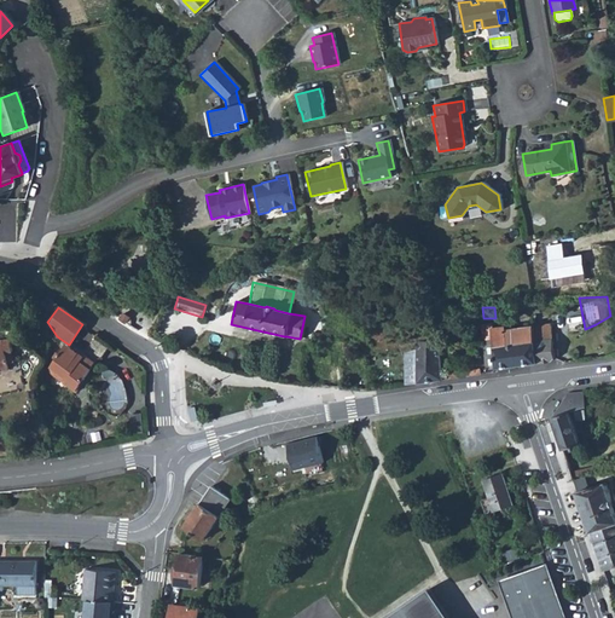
[(121,315),(116,321),(122,324),(126,318),(121,315)]
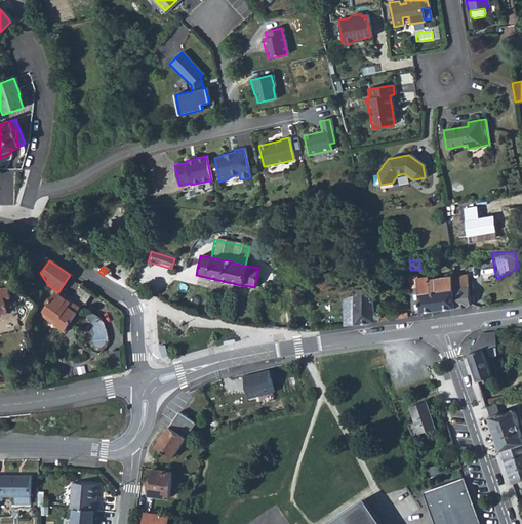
[(418,313),(466,307),(469,304),(465,276),(427,281),(427,282),(415,284),(414,280),(414,275),(404,276),(407,290),(408,290),(410,311),(418,310),(418,313)]
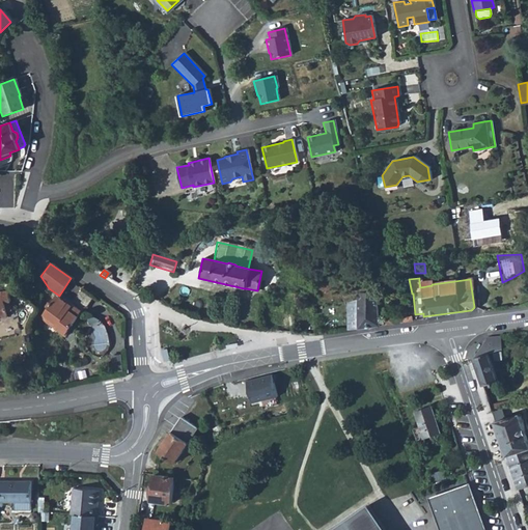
[(84,309),(91,299),(80,289),(67,305),(70,307),(79,312),(81,310),(81,309),(82,309),(83,309),(84,309)]
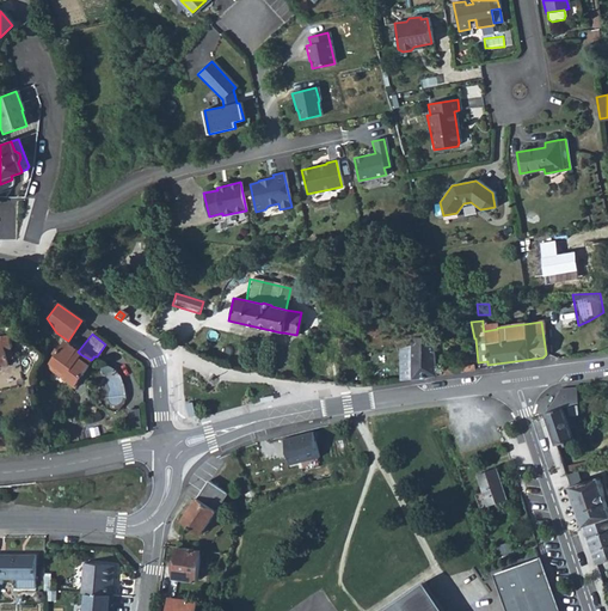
[(0,367),(7,366),(4,349),(10,348),(7,335),(0,336),(0,367)]
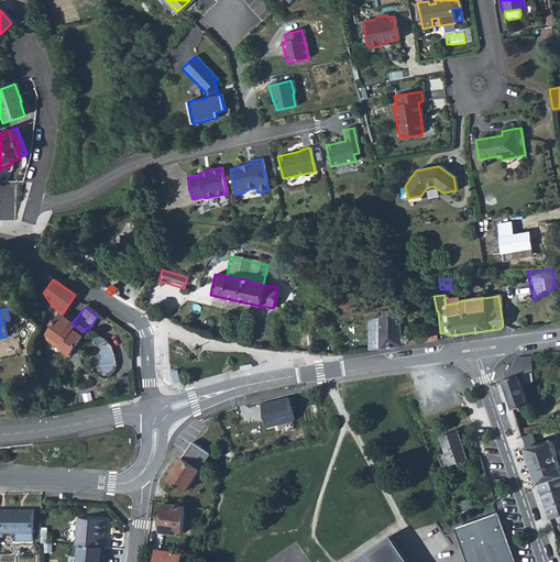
[(377,322),(377,350),(401,346),(399,340),(398,318),(397,318),(397,310),(377,310),(377,312),(377,322)]
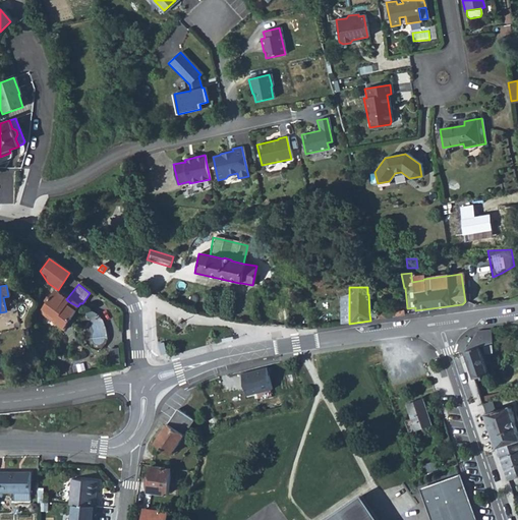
[(53,324),(62,330),(74,310),(65,305),(68,301),(66,299),(53,290),(40,310),(41,310),(55,321),(53,324)]
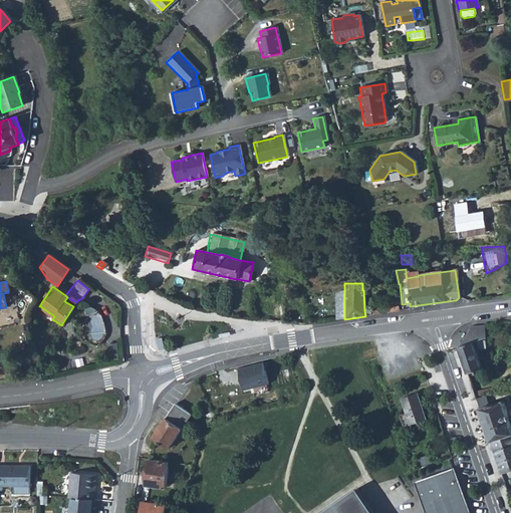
[(283,303),(301,304),(301,293),(283,293),(283,303)]
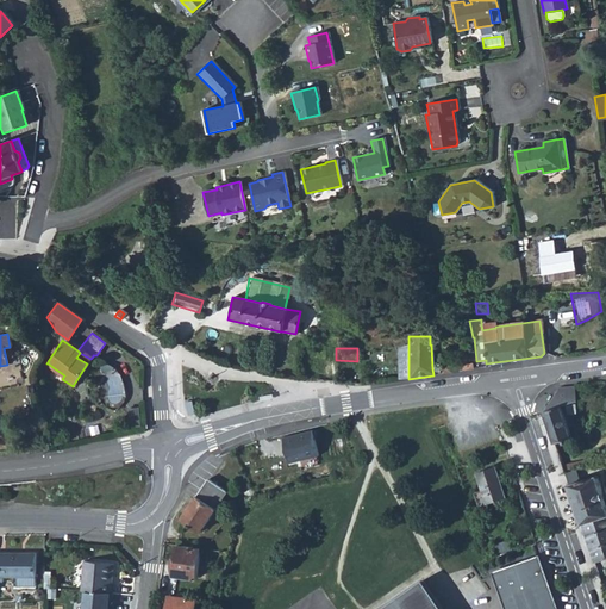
[(401,379),(408,379),(408,349),(397,349),(397,380),(401,379)]
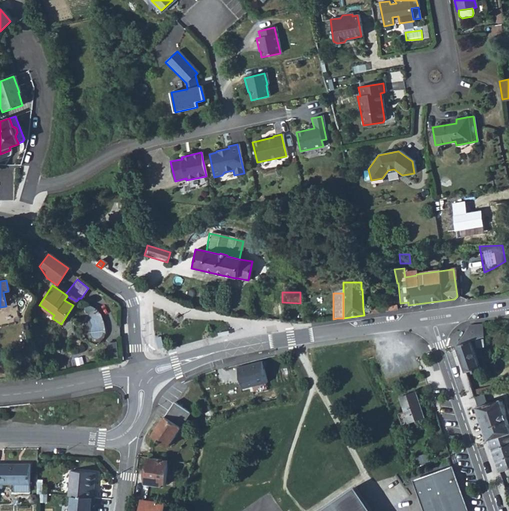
[(64,300),(73,305),(76,301),(67,296),(64,300)]
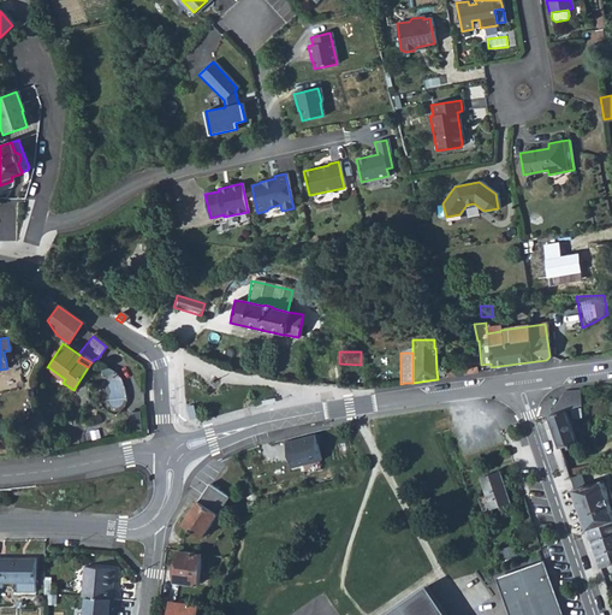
[(475,373),(475,367),(446,371),(446,367),(445,367),(445,364),(440,364),(441,371),(437,372),(438,379),(475,373)]
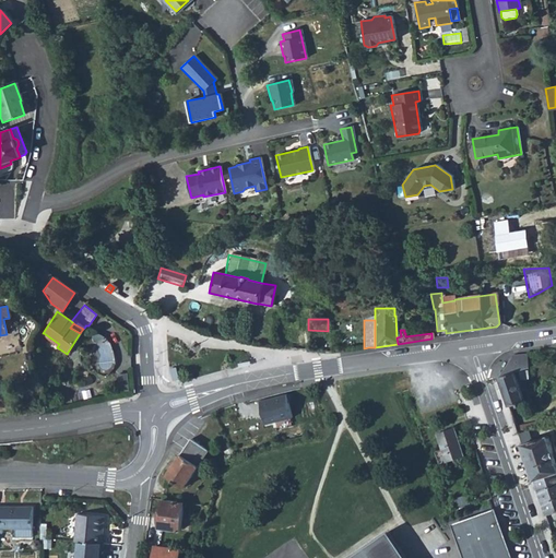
[(40,337),(56,348),(57,347),(59,344),(44,333),(40,337)]
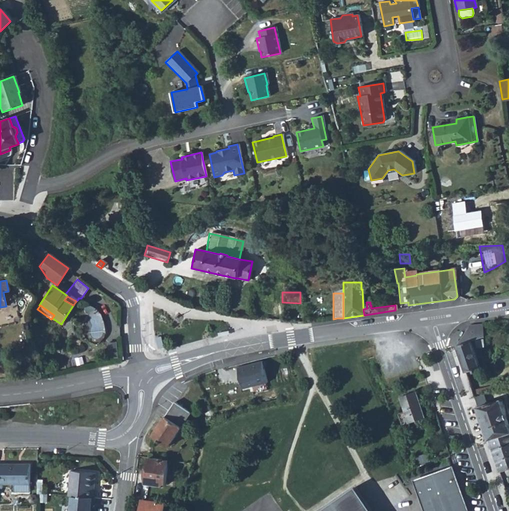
[(454,346),(463,372),(478,367),(469,341),(482,337),(480,324),(468,325),(454,346)]
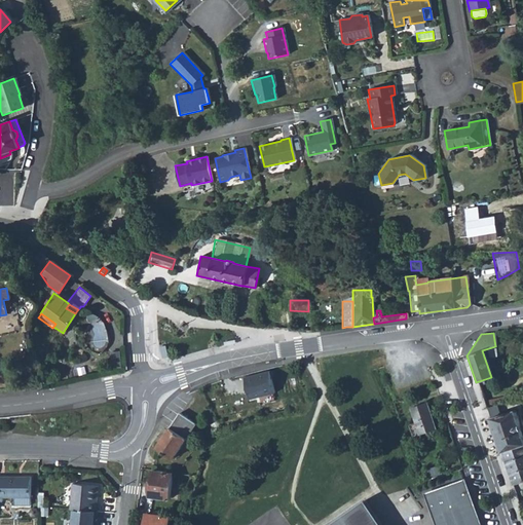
[(166,358),(163,346),(158,347),(161,359),(166,358)]
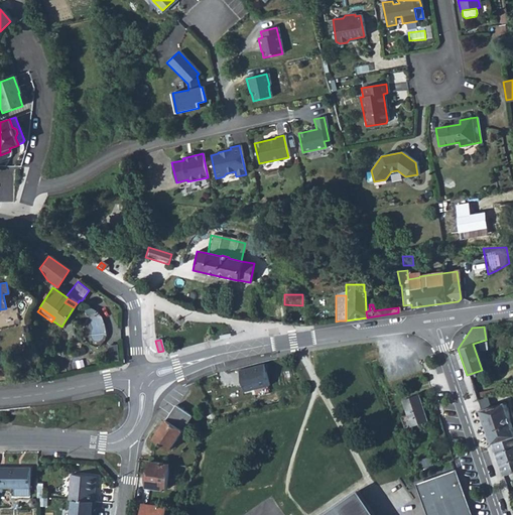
[(118,361),(117,346),(106,347),(108,362),(118,361)]
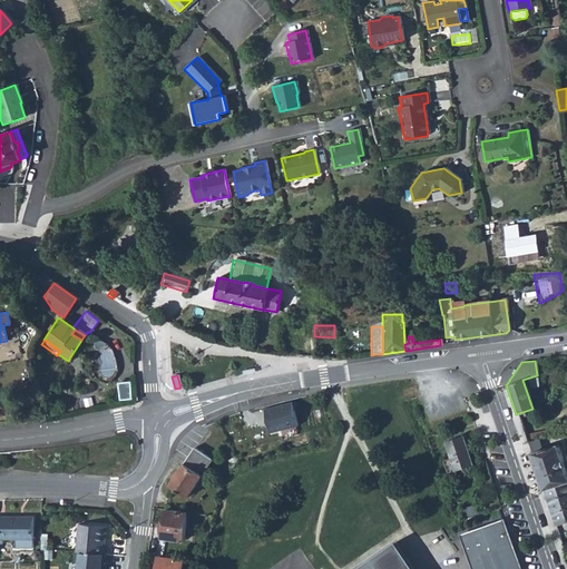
[(264,409),(270,433),(295,427),(290,402),(264,409)]
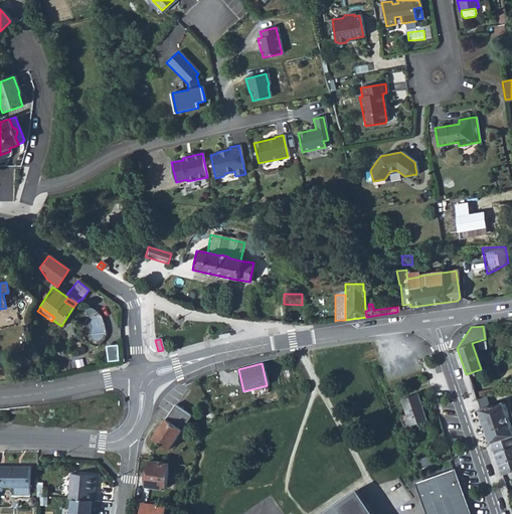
[(424,420),(416,394),(400,399),(409,425),(424,420)]
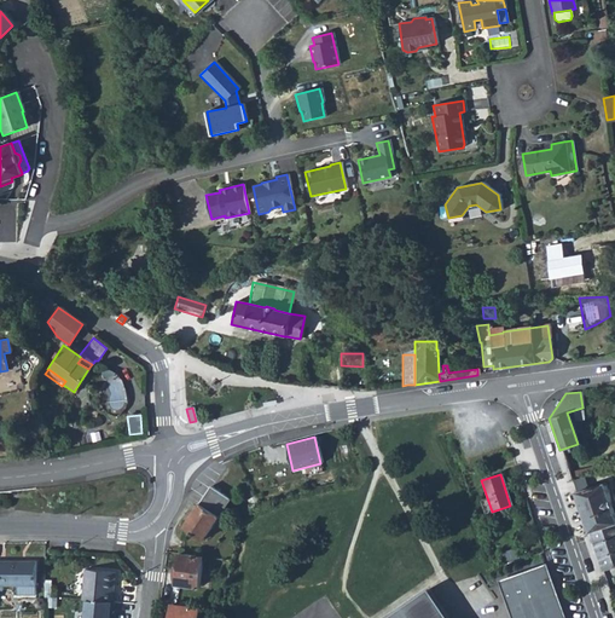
[(574,492),(587,532),(614,523),(614,519),(613,513),(614,512),(614,509),(613,502),(609,503),(603,484),(574,492)]
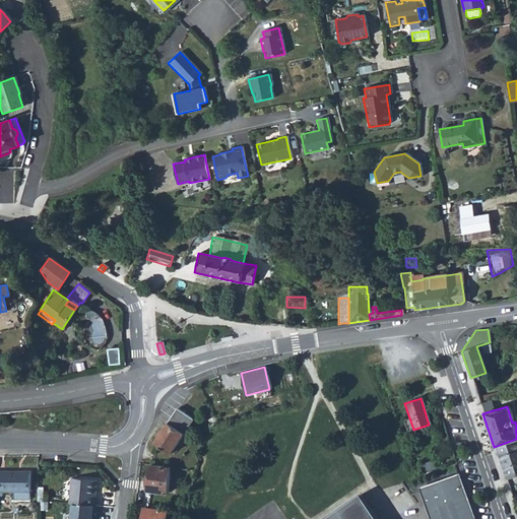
[(166,424),(182,434),(192,418),(176,408),(166,424)]
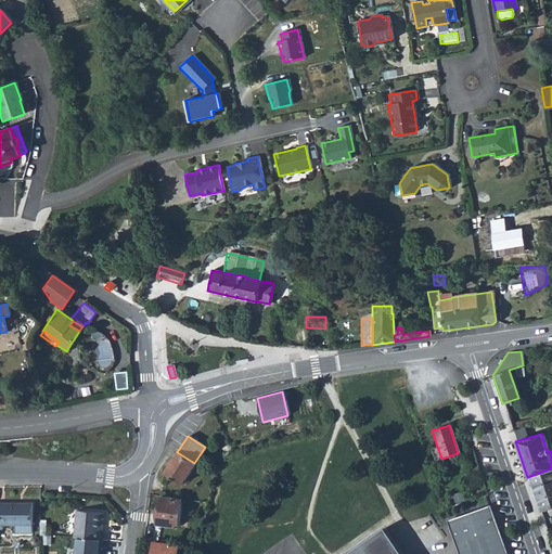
[(163,473),(180,485),(194,463),(177,452),(163,473)]
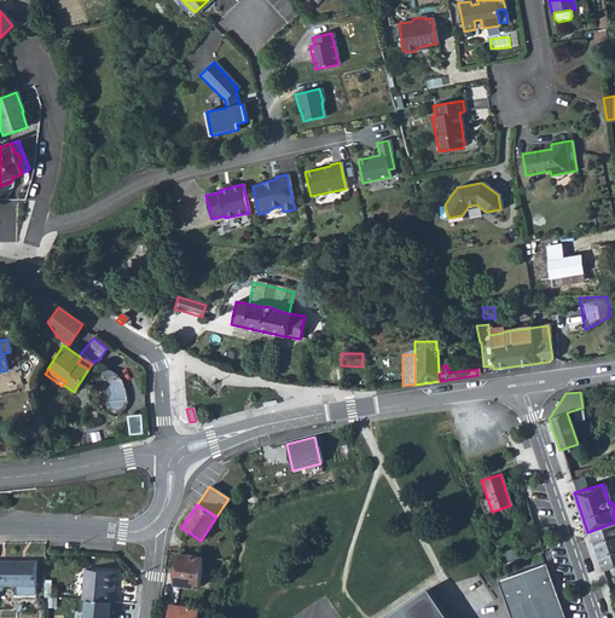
[(614,523),(587,532),(601,571),(614,566),(614,523)]
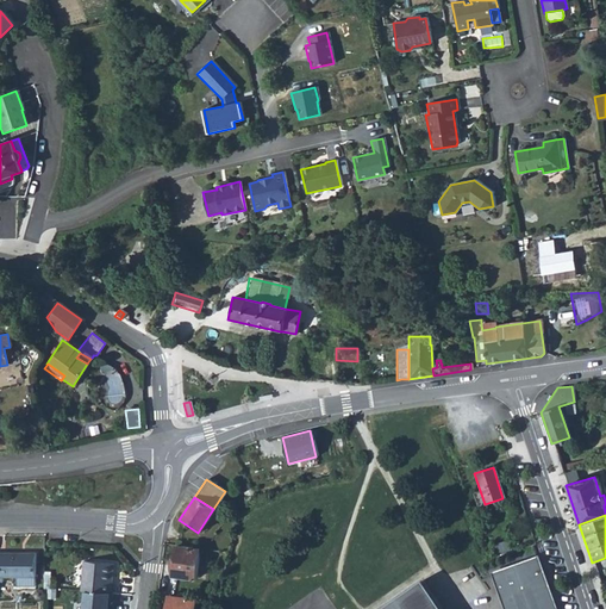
[(519,550),(523,558),(536,553),(532,545),(519,550)]
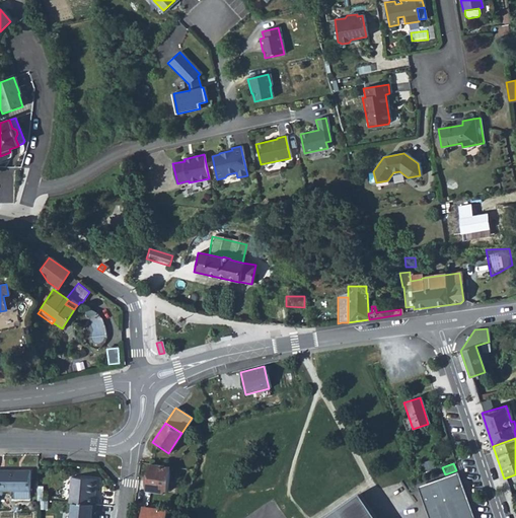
[(164,493),(168,467),(148,465),(145,490),(164,493)]
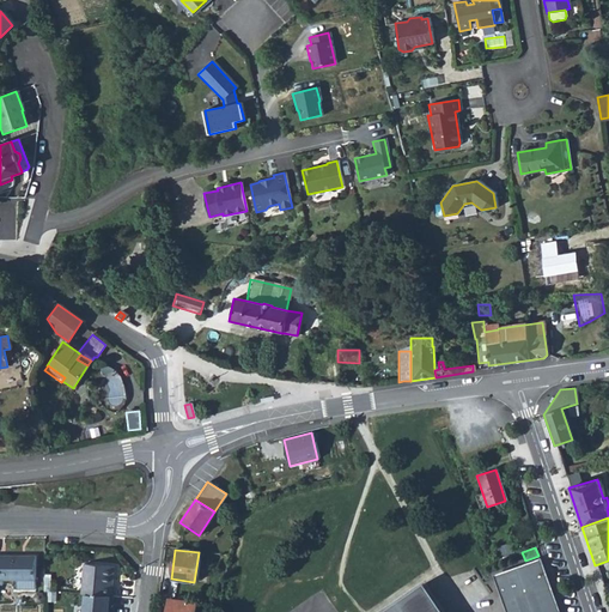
[(0,585),(0,580),(16,580),(16,589),(34,589),(34,557),(0,556),(0,585)]
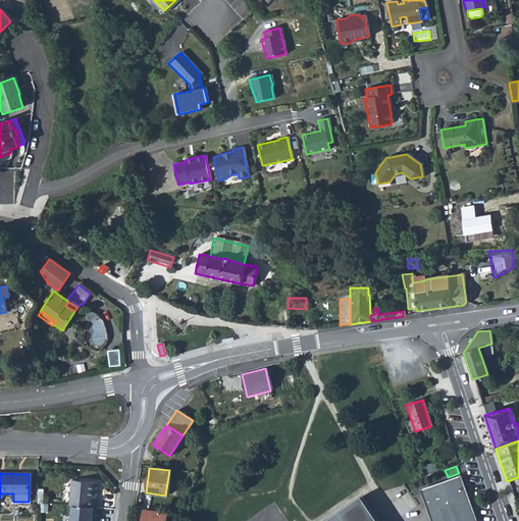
[(474,520),(460,479),(450,482),(452,487),(426,496),(435,520),(474,520)]
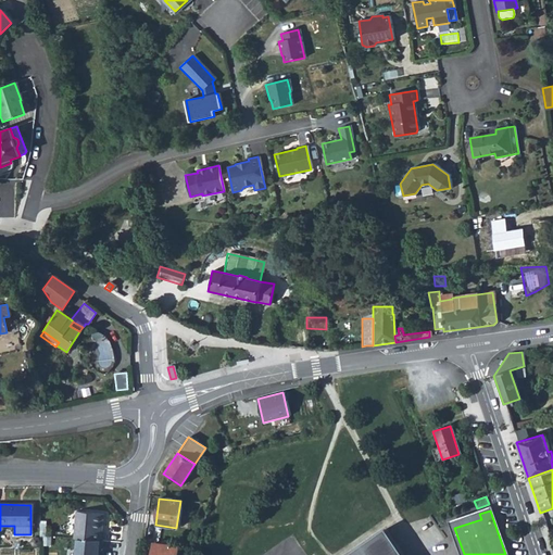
[(72,539),(101,541),(101,532),(100,532),(101,514),(74,512),(72,539)]
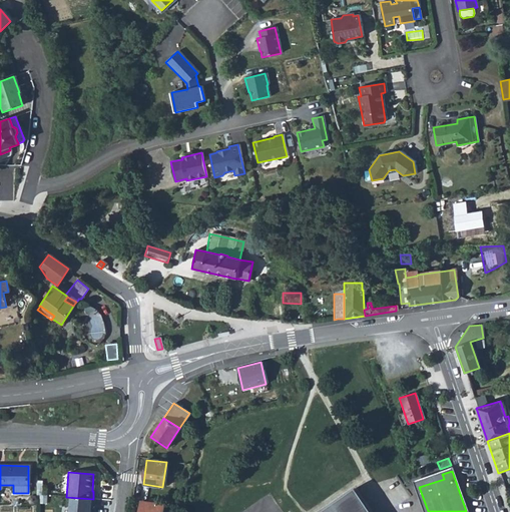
[(370,511),(356,489),(322,511),(370,511)]
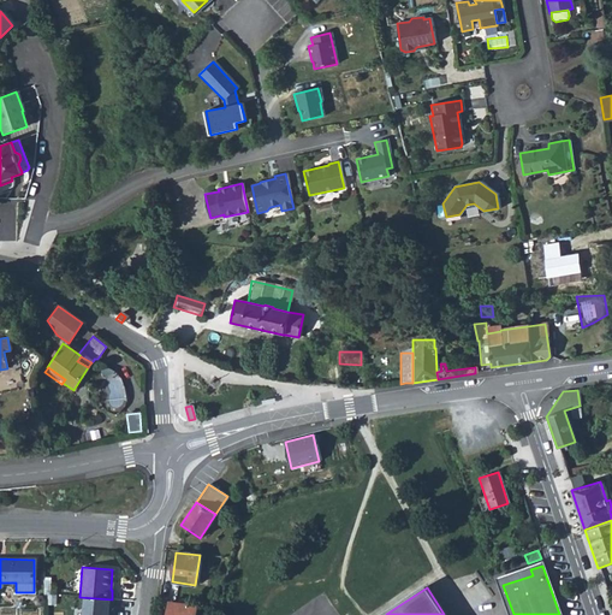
[(194,614),(196,605),(168,602),(166,614),(194,614)]
